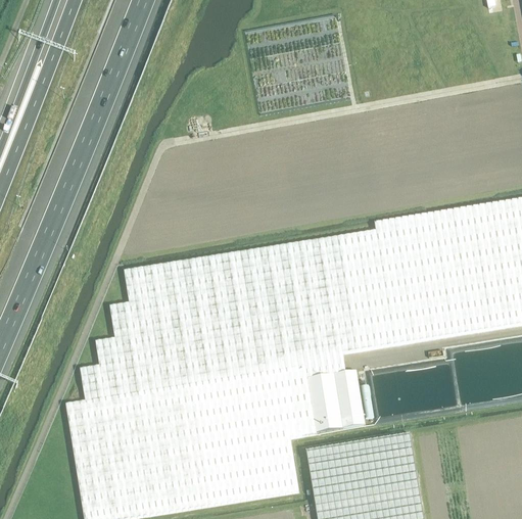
[(495,0),(497,8),(506,7),(504,0),(495,0)]
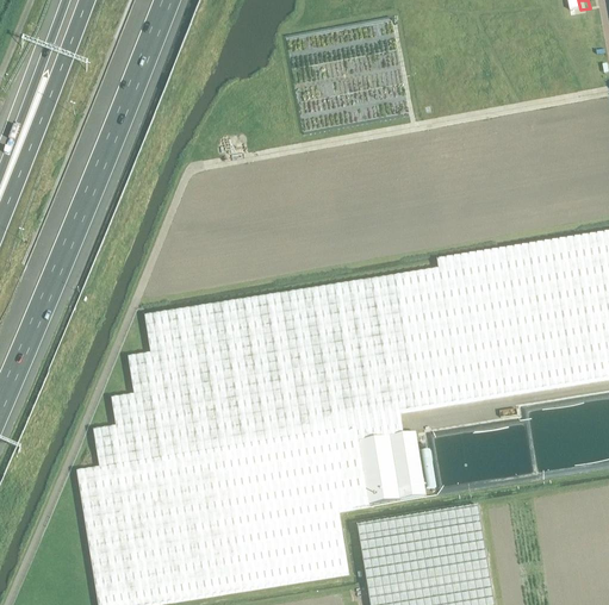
[(285,32),(302,129),(406,110),(389,13),(285,32)]
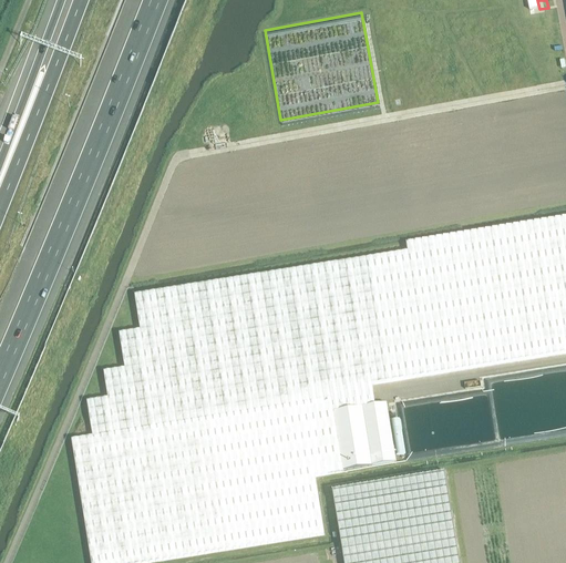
[(342,467),(335,408),(374,401),(371,380),(565,348),(565,213),(405,239),(407,248),(134,292),(139,327),(117,330),(124,366),(102,369),(106,396),(85,399),(92,433),(71,437),(90,562),(124,562),(323,531),(315,473),(343,469),(342,467)]
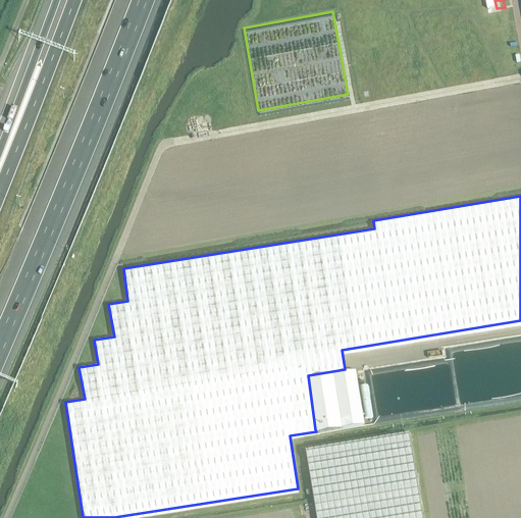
[(364,422),(355,368),(345,369),(308,375),(315,429),(364,422)]
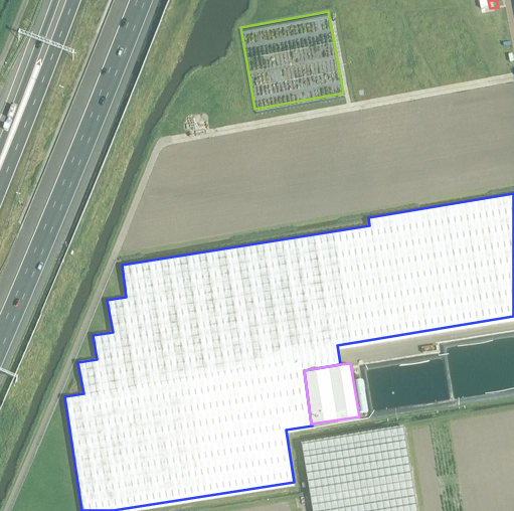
[(416,510),(412,484),(403,423),(301,442),(312,510),(416,510)]
